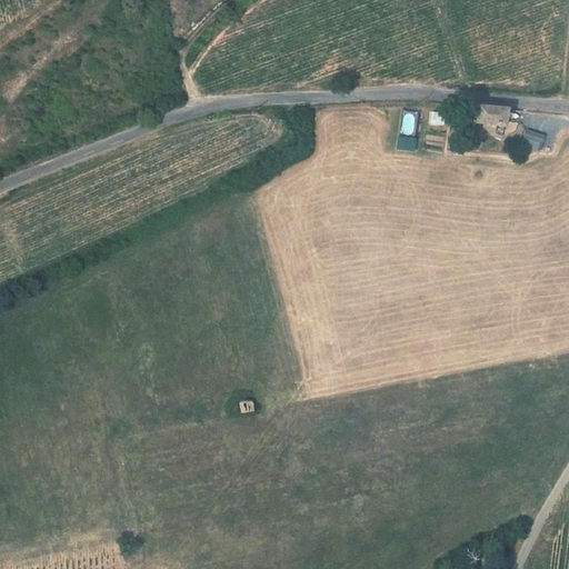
[(337,91),(349,90),(347,79),(336,80),(337,91)]
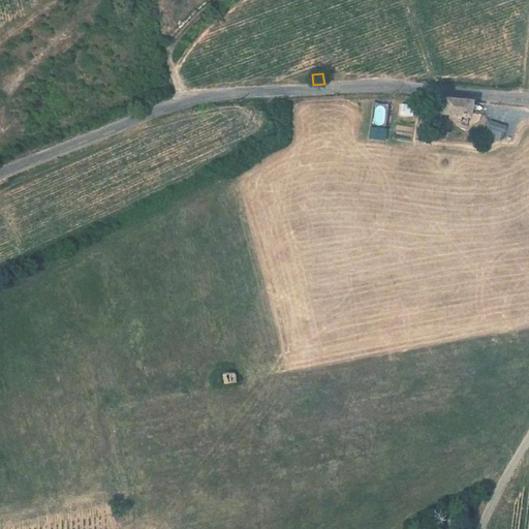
[(472,102),(445,99),(442,116),(469,119),(472,102)]
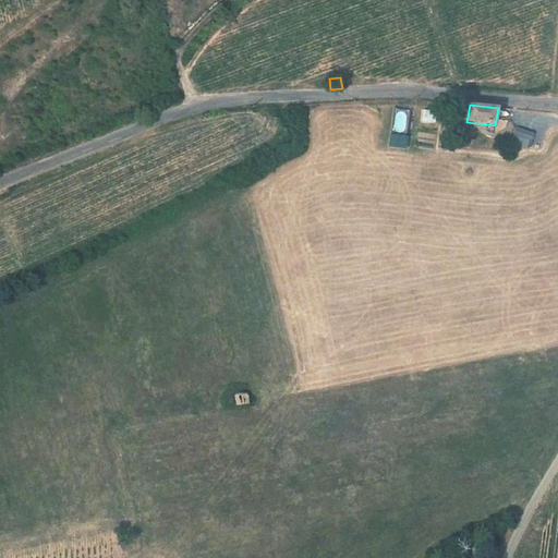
[(408,129),(409,110),(397,109),(396,128),(408,129)]
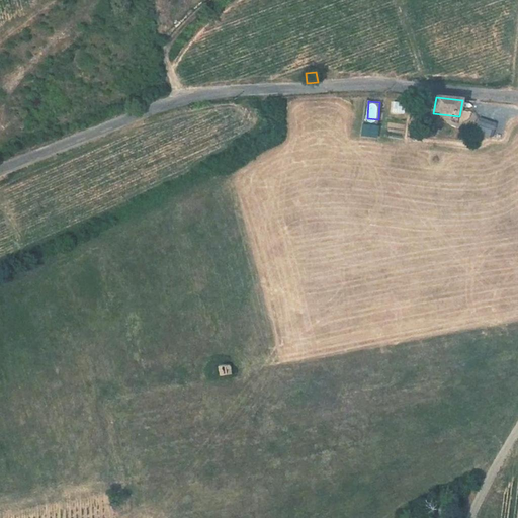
[(391,102),(391,113),(403,113),(403,102),(391,102)]
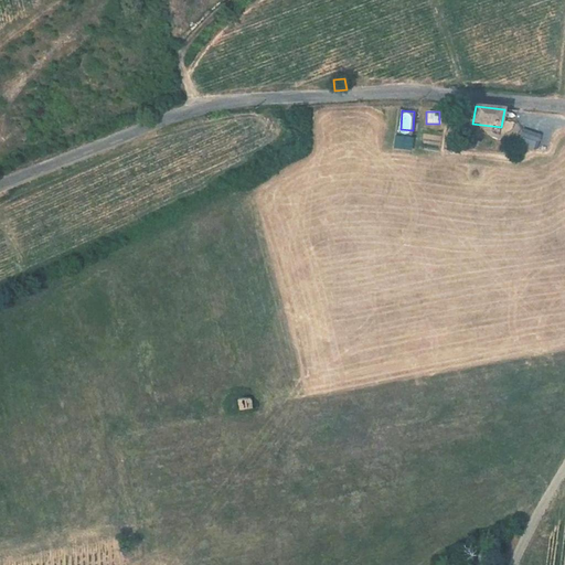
[(523,127),(516,142),(532,148),(539,134),(523,127)]
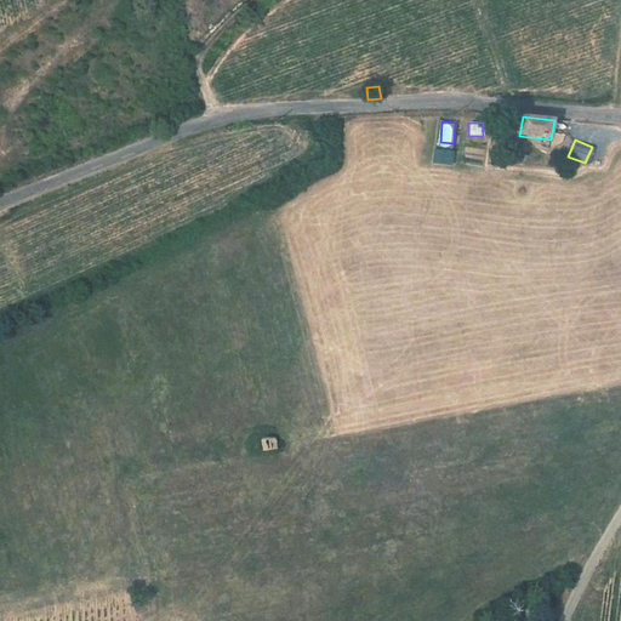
[(433,148),(432,163),(451,165),(453,149),(433,148)]
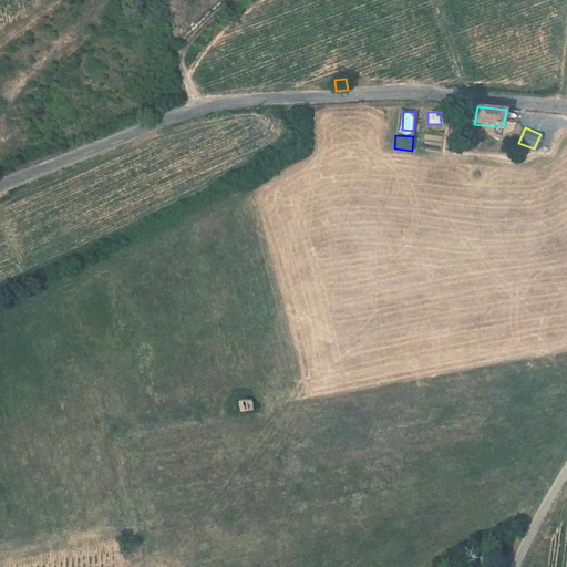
[(256,406),(254,400),(240,402),(243,410),(256,406)]
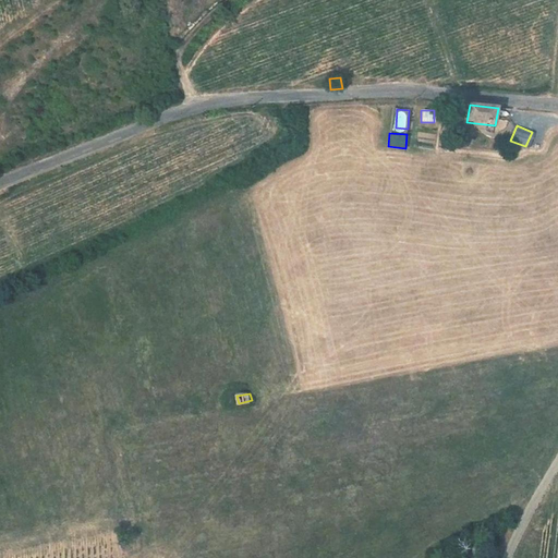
All buildings are outlined.
